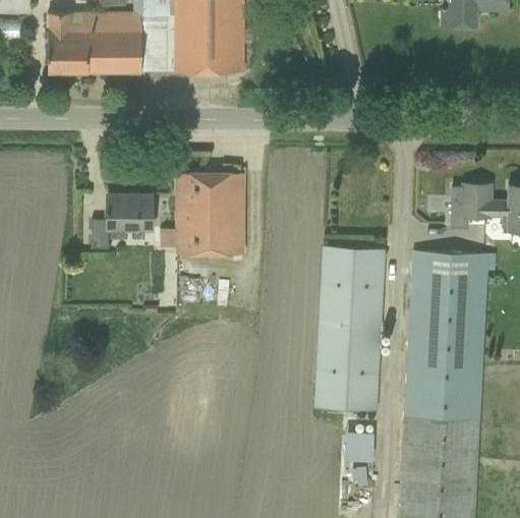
[(0,0),(0,12),(26,12),(26,0),(0,0)]
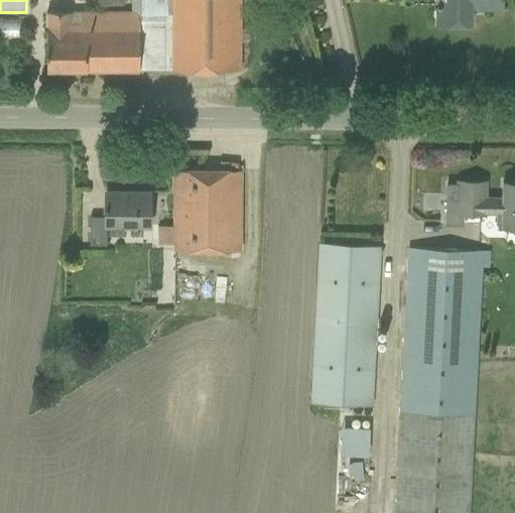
[(49,14),(47,72),(241,72),(242,60),(242,0),(137,0),(137,13),(49,14)]
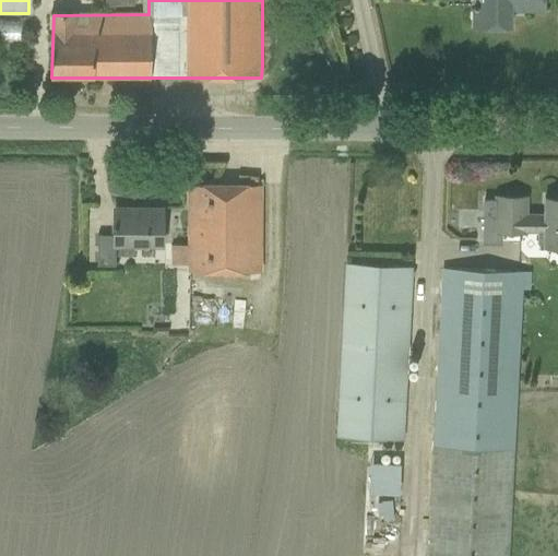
[(475,0),(476,7),(474,7),(474,28),(511,30),(511,12),(545,12),(544,0),(475,0)]
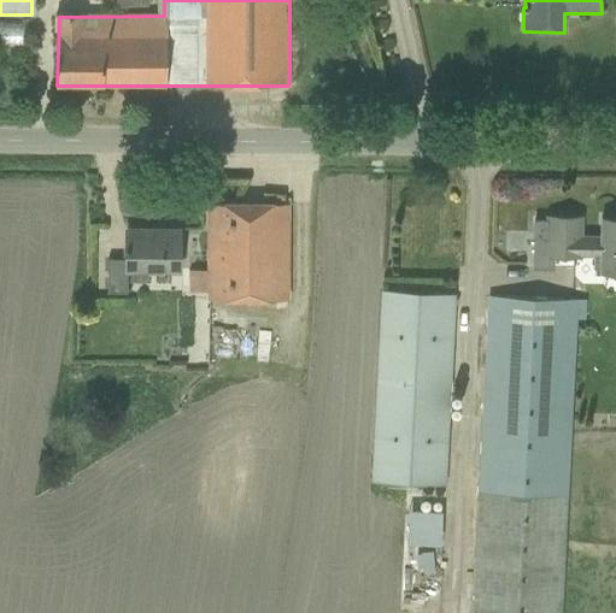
[(287,302),(287,230),(287,206),(210,206),(210,230),(210,273),(210,294),(210,302),(287,302)]
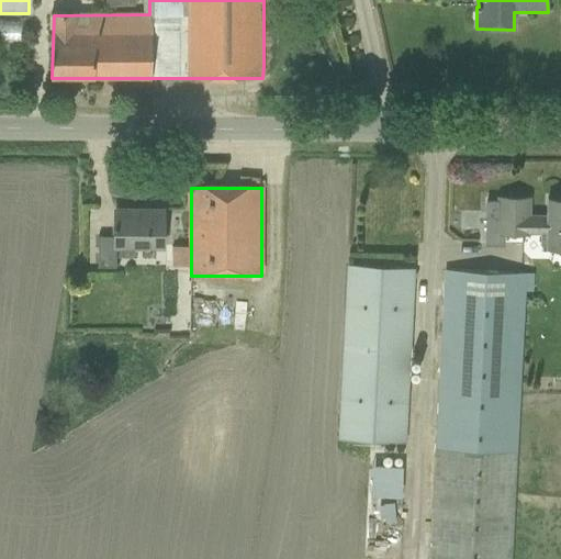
[(560,200),(548,200),(548,217),(530,217),(530,200),(498,200),(498,204),(487,204),(487,246),(503,246),(503,236),(524,236),(524,235),(540,236),(540,248),(545,248),(545,250),(560,250),(560,200)]
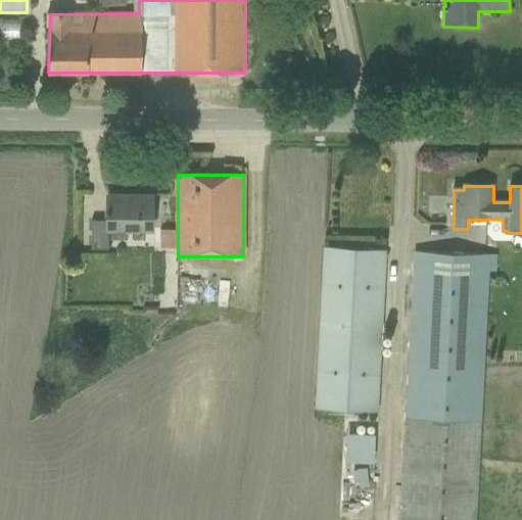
[(92,222),(92,242),(92,247),(107,247),(107,231),(152,231),(152,197),(137,197),(137,202),(107,202),(107,222),(92,222)]
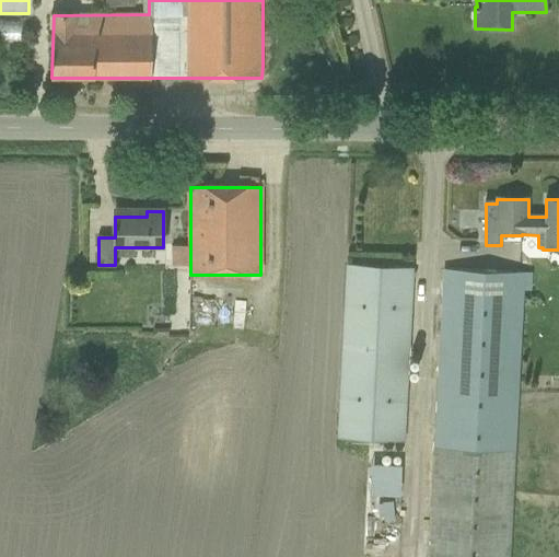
[(347,266),(338,439),(404,442),(411,301),(412,279),(416,279),(416,275),(412,275),(412,269),(347,266)]
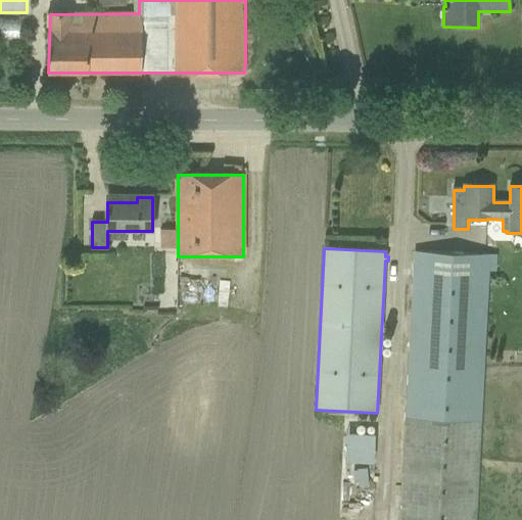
[(415,253),(404,519),(477,519),(488,256),(415,253)]
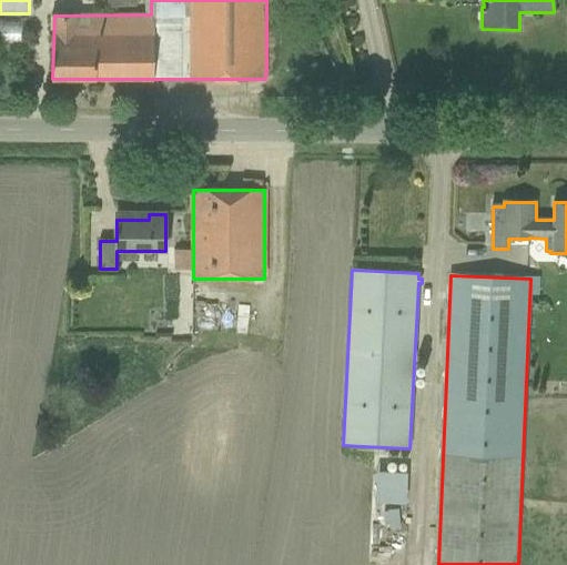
[(403,504),(404,473),(372,472),(372,503),(403,504)]
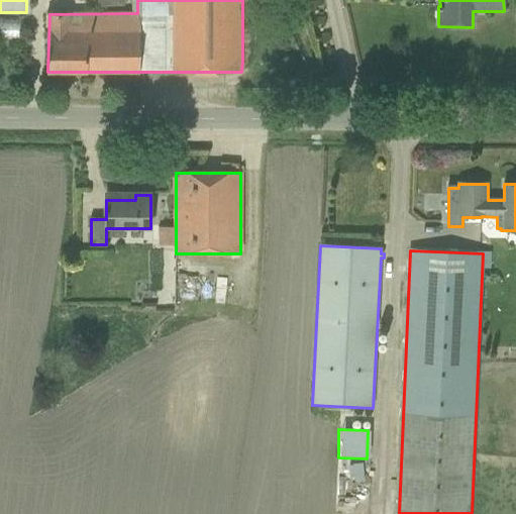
All buildings are outlined.
